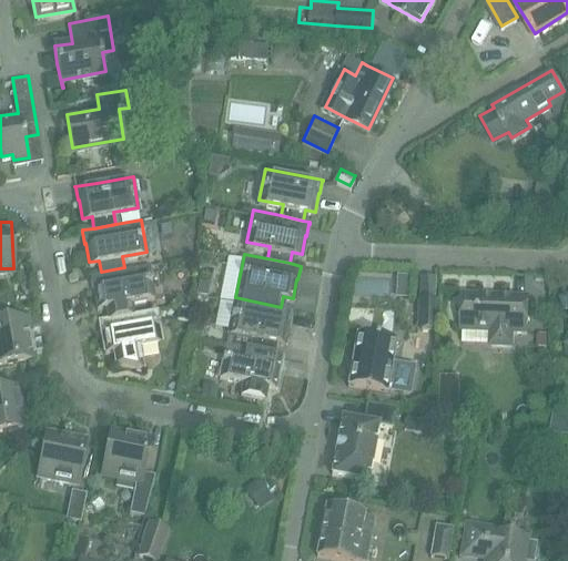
[(124,267),(101,272),(89,273),(90,275),(92,287),(93,287),(97,305),(107,304),(109,315),(132,310),(130,299),(154,295),(149,263),(124,267)]
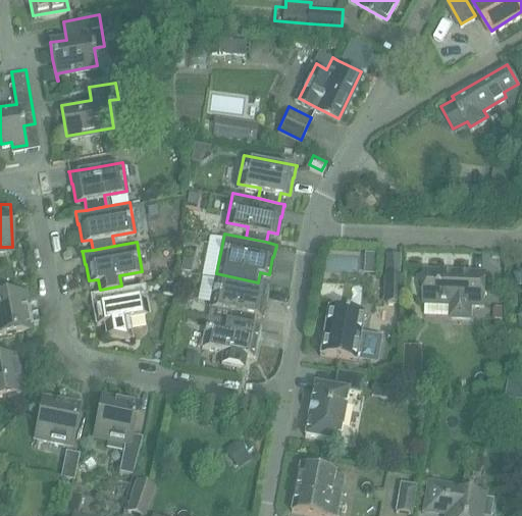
[(485,269),(470,269),(453,268),(453,269),(444,269),(444,268),(424,267),(423,300),(451,301),(451,314),(470,314),(470,302),(484,302),(485,269)]
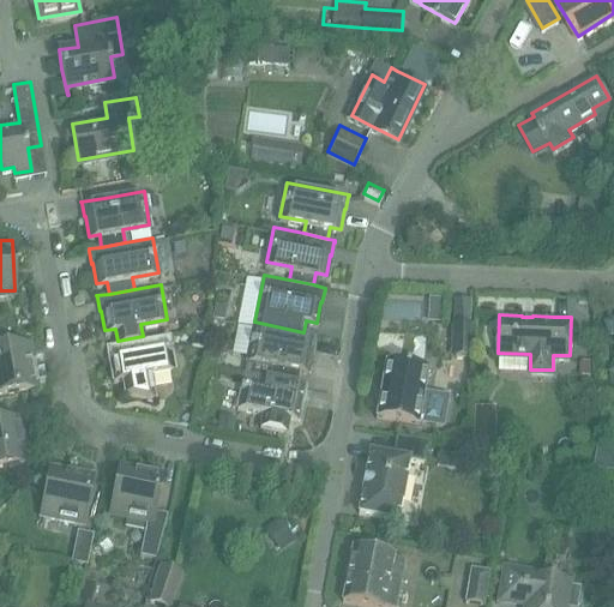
[(451,319),(450,352),(473,352),(474,319),(451,319)]
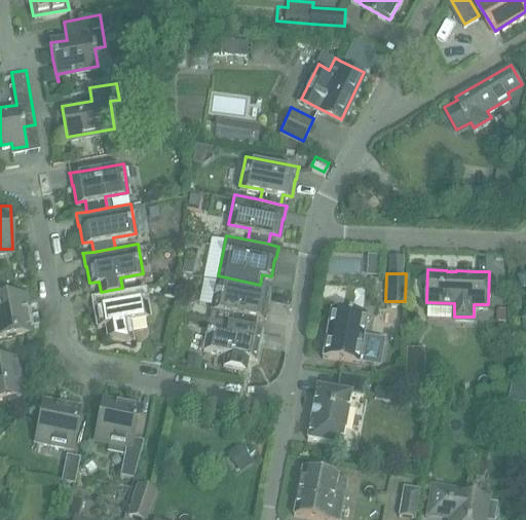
[(210,316),(253,325),(255,314),(263,317),(267,299),(268,299),(270,288),(271,288),(271,287),(260,285),(218,275),(212,305),(210,316)]
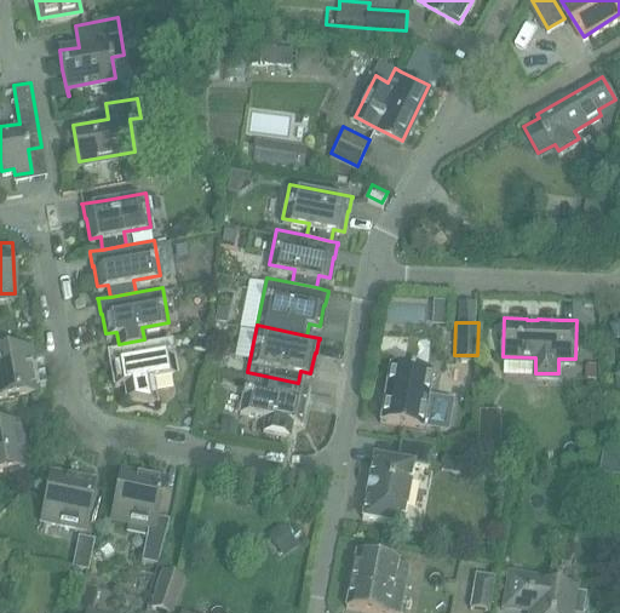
[(171,334),(144,339),(119,344),(107,347),(107,348),(109,361),(112,361),(115,382),(125,379),(127,391),(125,391),(125,393),(155,399),(150,374),(177,370),(171,334)]
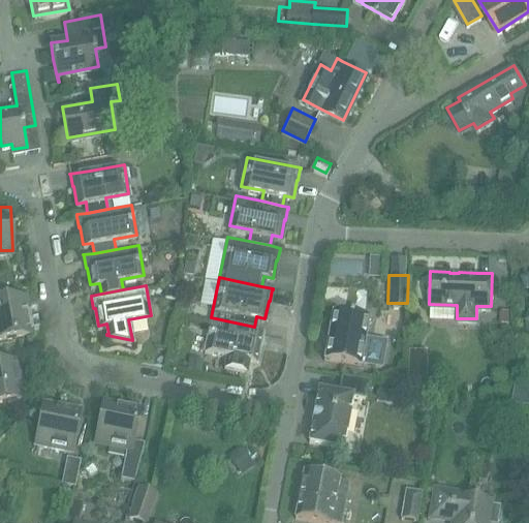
[(26,295),(5,298),(0,299),(0,335),(32,330),(26,295)]
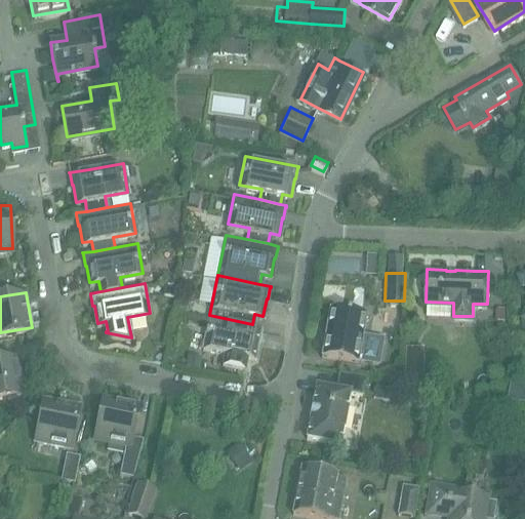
[(329,306),(321,353),(327,354),(358,360),(358,358),(378,362),(384,335),(362,332),(366,312),(329,306)]
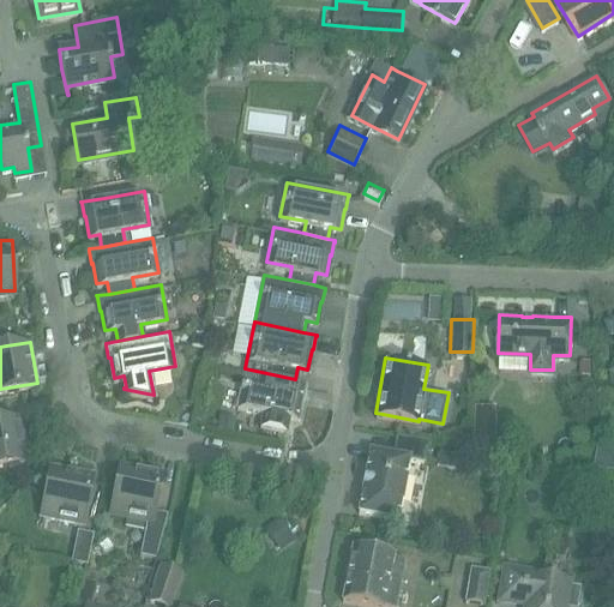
[(244,368),(239,395),(236,404),(263,409),(260,424),(288,428),(288,427),(286,426),(288,414),(299,416),(302,396),(304,396),(306,383),(307,384),(307,382),(295,379),(245,368),(244,368)]
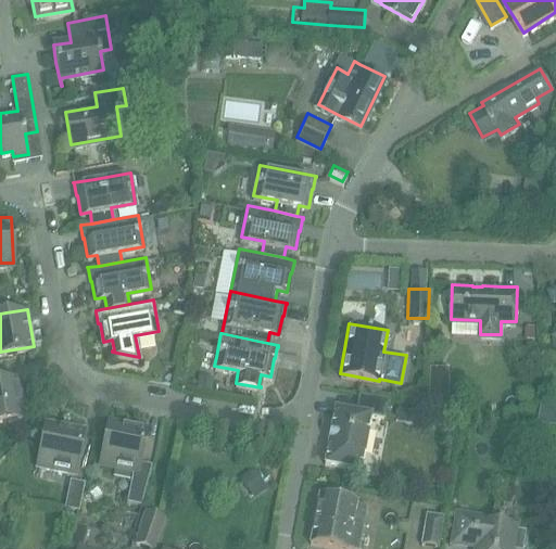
[(19,377),(0,379),(0,418),(26,413),(19,377)]
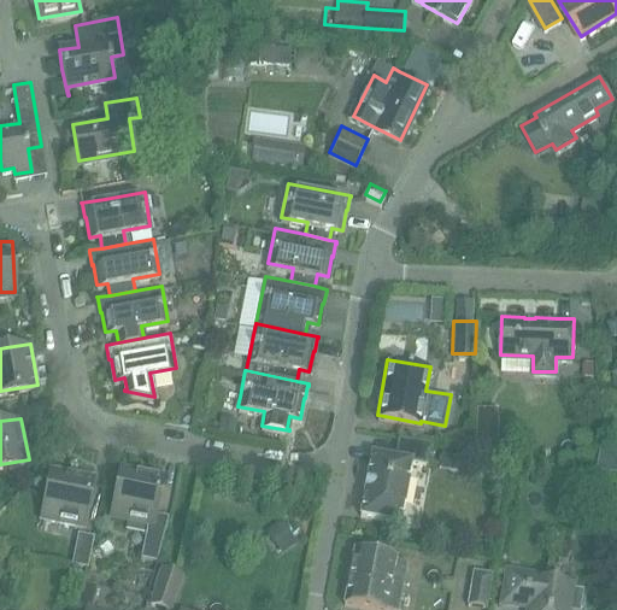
[(360,511),(400,518),(411,458),(428,462),(432,440),(398,434),(395,453),(371,450),(366,474),(370,475),(368,487),(364,487),(360,511)]
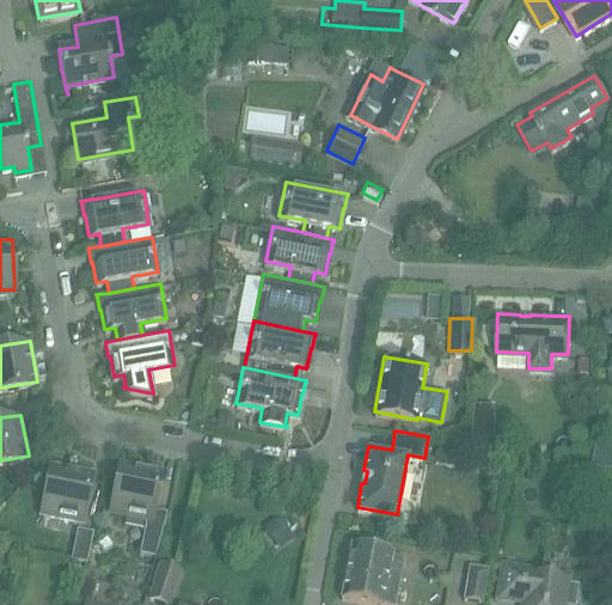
[(121,459),(110,508),(147,515),(140,549),(155,551),(167,507),(153,505),(161,468),(121,459)]
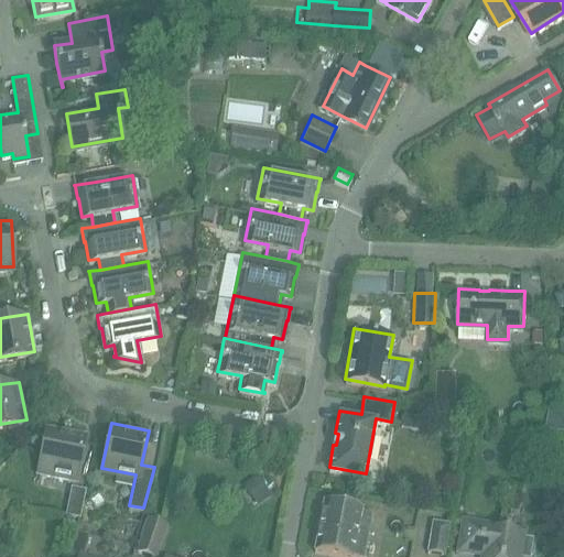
[(46,424),(42,446),(38,469),(76,477),(80,454),(85,433),(46,424)]
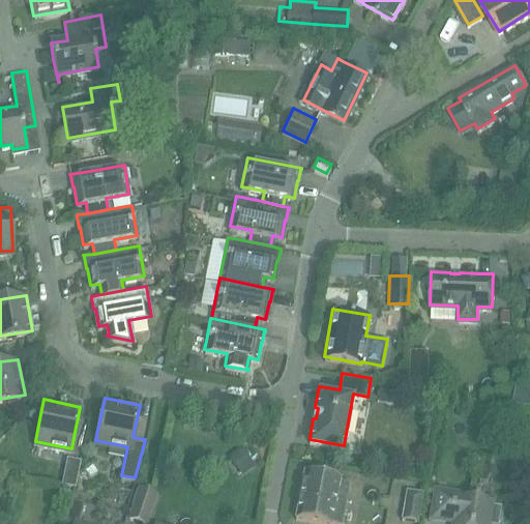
[(60,481),(75,483),(80,457),(65,454),(60,481)]
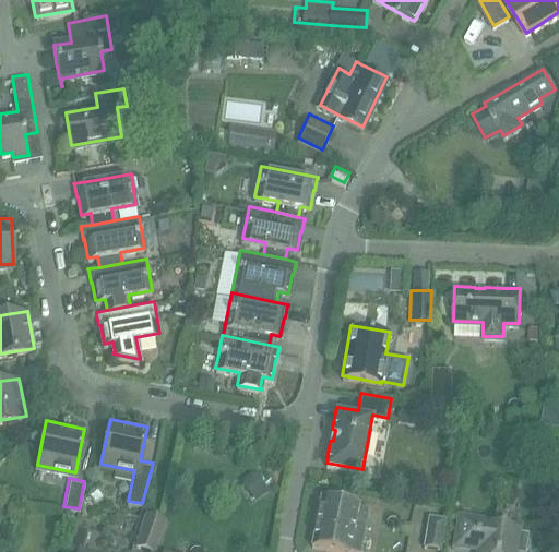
[(311,543),(348,550),(349,548),(359,549),(368,504),(358,503),(358,500),(321,493),(311,543)]
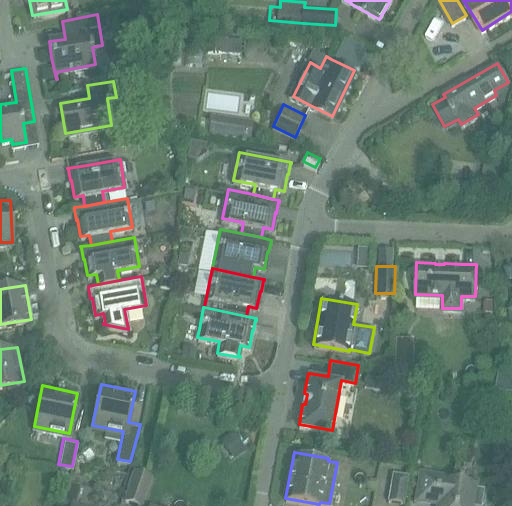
[(151,473),(136,468),(126,497),(140,503),(151,473)]
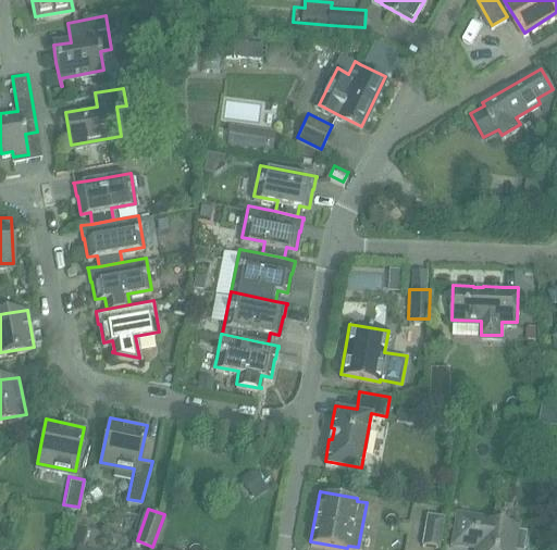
[(422,540),(438,544),(444,513),(426,511),(422,540)]
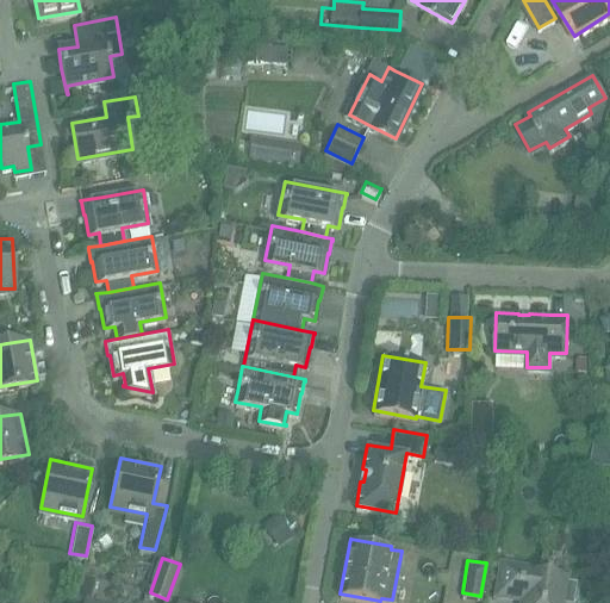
[(539,567),(503,561),(498,591),(523,596),(522,602),(560,602),(561,600),(573,602),(577,579),(537,572),(539,567)]
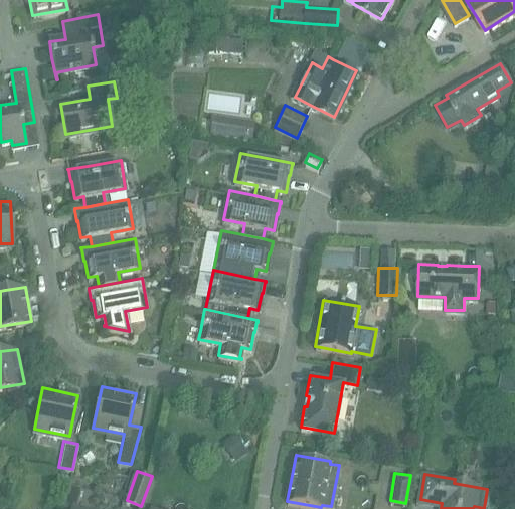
[(67,482),(64,495),(60,508),(90,508),(75,505),(80,485),(67,482)]
